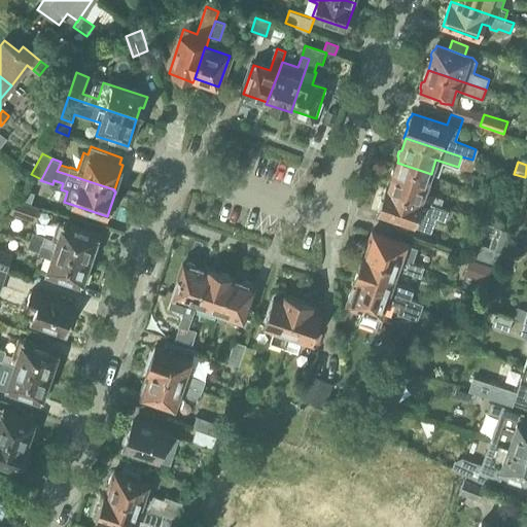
[(392,178),(388,188),(422,200),(442,207),(444,199),(425,192),(429,177),(396,166),(395,169),(392,171),(391,175),(392,178)]
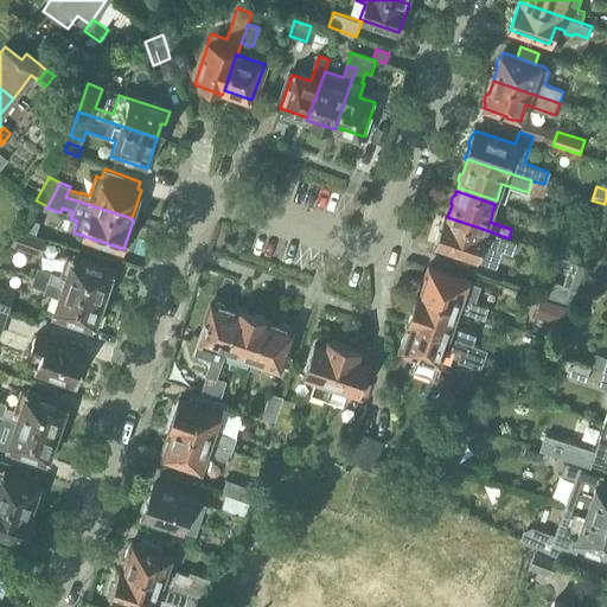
[(606,210),(599,208),(590,205),(582,230),(596,235),(606,210)]
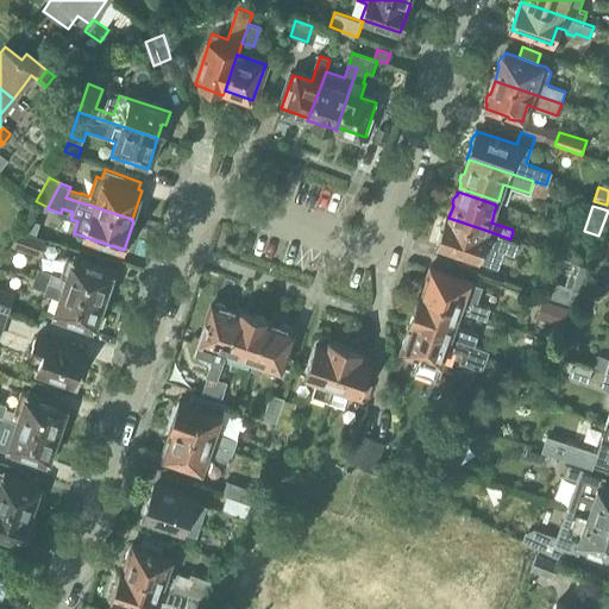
[(519,243),(510,239),(488,231),(449,218),(446,218),(441,232),(439,231),(435,243),(438,244),(437,248),(498,268),(504,252),(514,255),(519,243)]
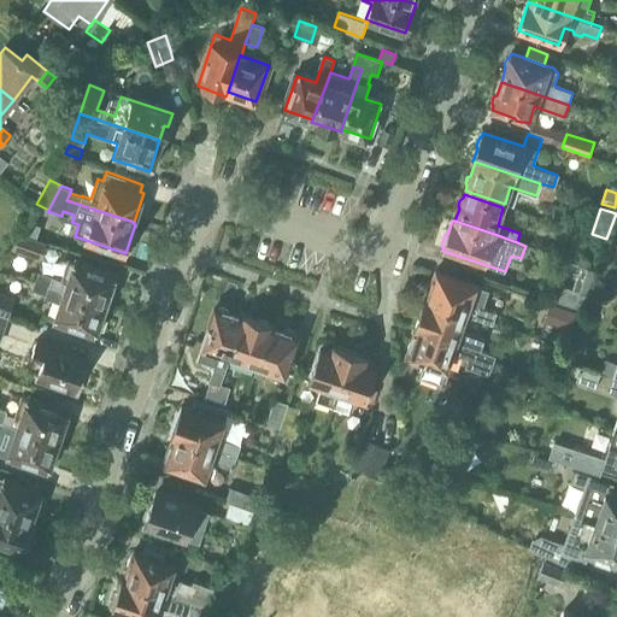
[(29,223),(25,236),(36,241),(41,227),(29,223)]
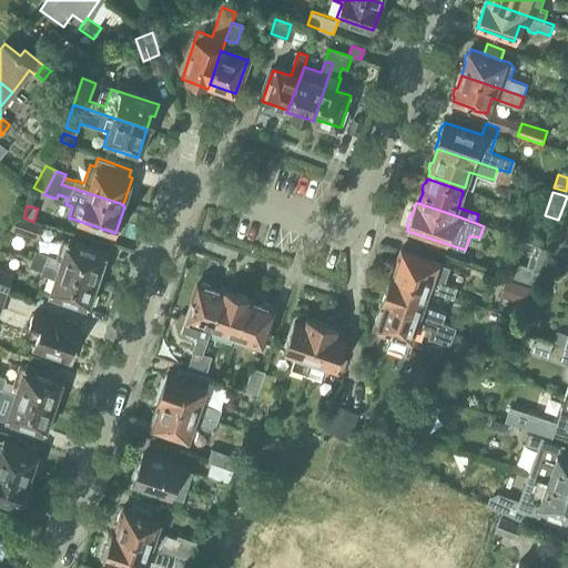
[(18,216),(14,229),(37,235),(40,223),(33,222),(23,217),(18,216)]
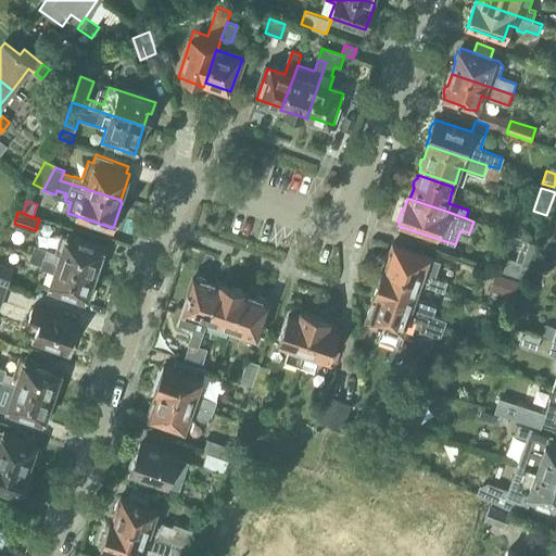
[(34,245),(32,252),(96,274),(99,266),(101,267),(105,254),(103,253),(104,250),(61,236),(55,253),(34,245)]
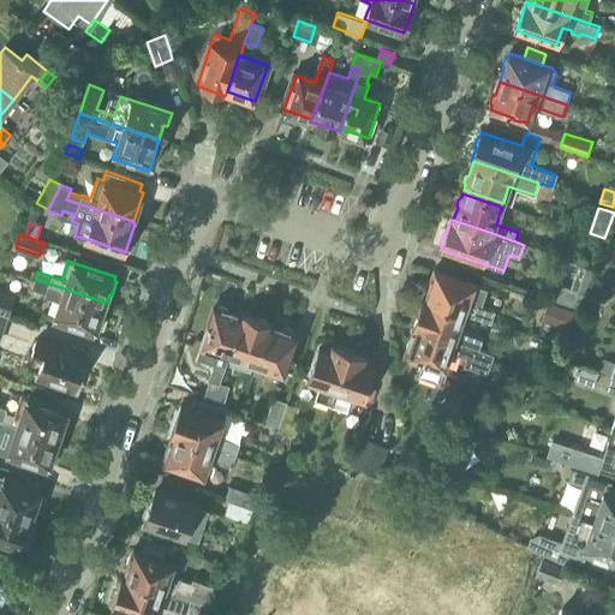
[(578,264),(571,288),(581,292),(586,294),(593,269),(578,264)]
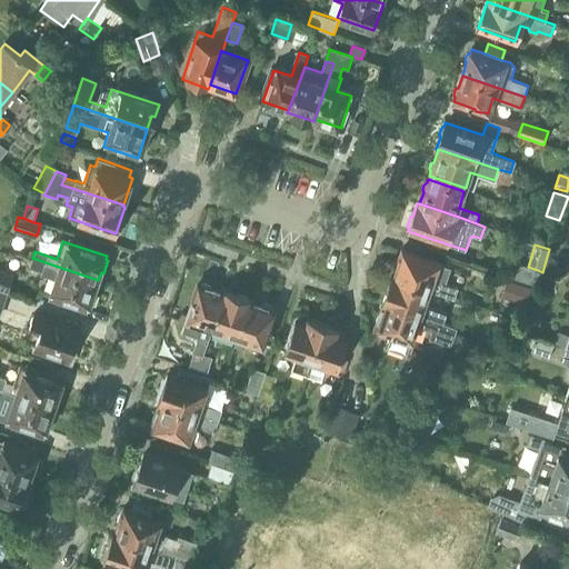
[(402,250),(395,275),(393,278),(428,289),(453,299),(458,288),(445,283),(450,267),(437,262),(438,261),(402,250)]
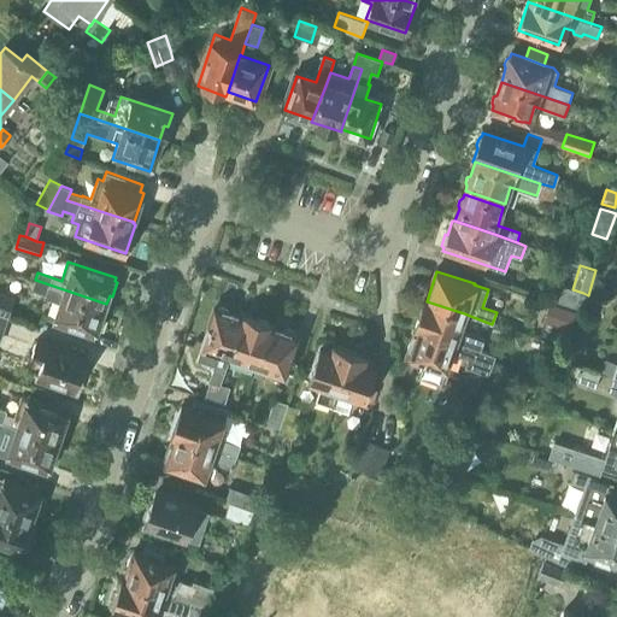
[(101,317),(106,304),(35,280),(31,291),(45,295),(43,298),(62,304),(56,321),(97,334),(97,331),(100,333),(105,318),(101,317)]
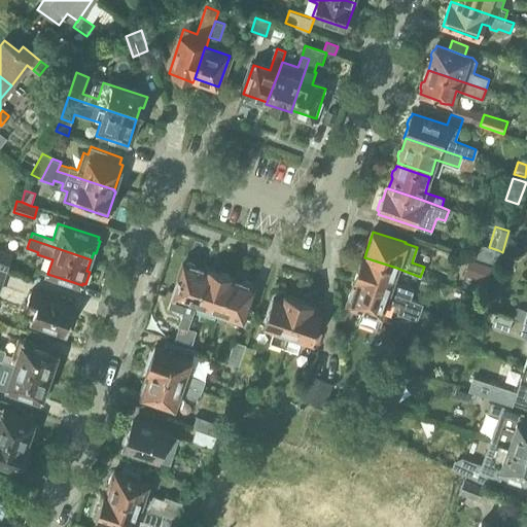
[(481,245),(477,257),(495,264),(498,250),(489,247),(481,245)]
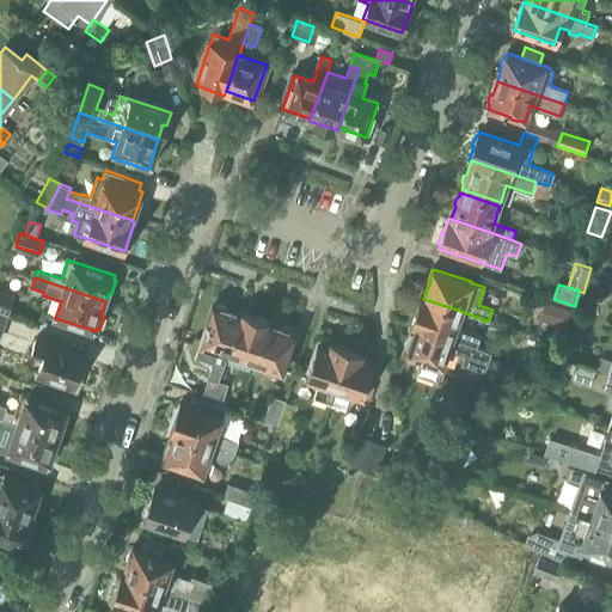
[(0,308),(7,312),(11,300),(0,295),(0,308)]
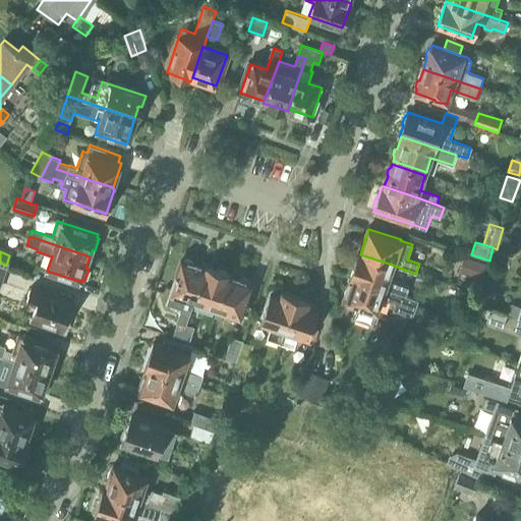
[(353,275),(352,277),(384,288),(405,296),(409,286),(388,278),(392,265),(360,254),(361,251),(358,251),(350,275),(353,275)]
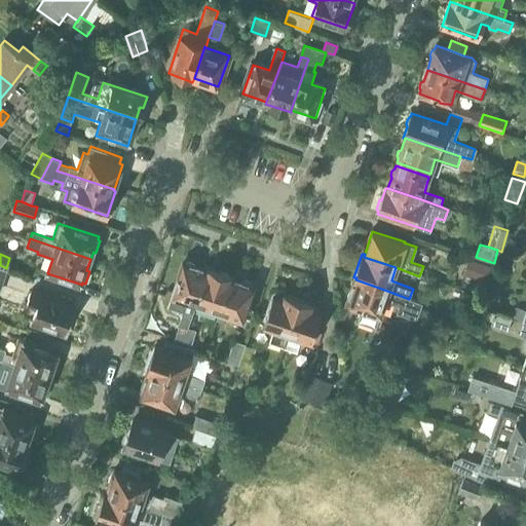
[(493,266),(471,259),(464,275),(488,283),(493,266)]
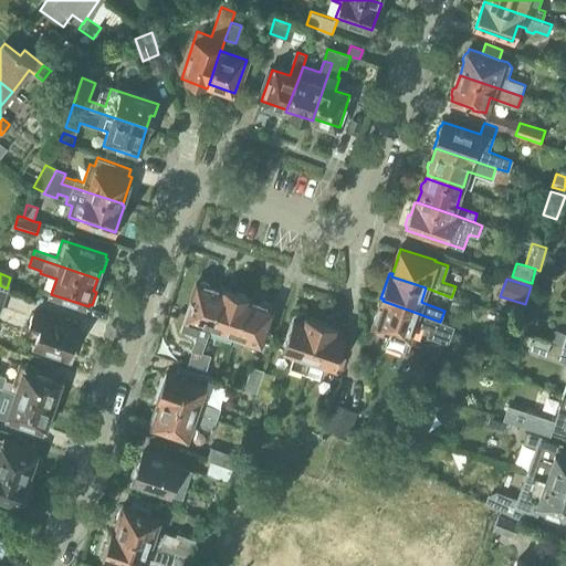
[(192,350),(194,349),(202,353),(211,326),(210,326),(222,291),(197,283),(181,328),(181,331),(197,335),(192,350)]
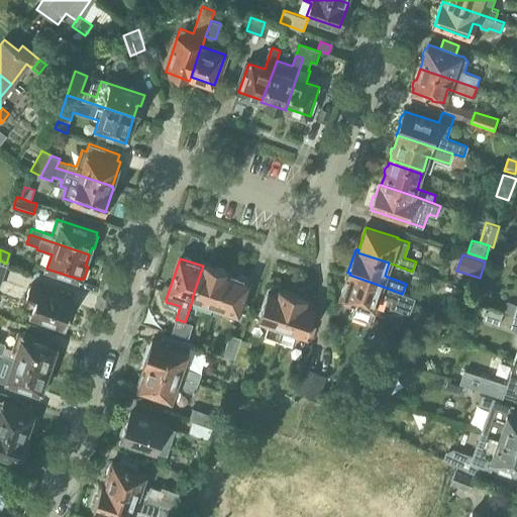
[(192,298),(193,298),(215,306),(226,275),(227,272),(204,264),(203,266),(192,298)]
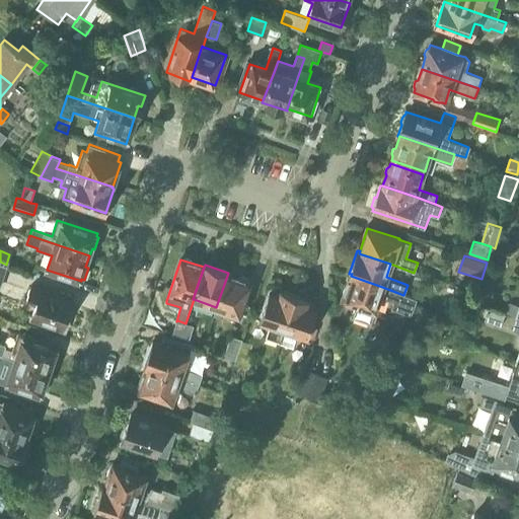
[(250,284),(227,276),(216,307),(214,315),(223,318),(227,311),(239,316),(250,284)]
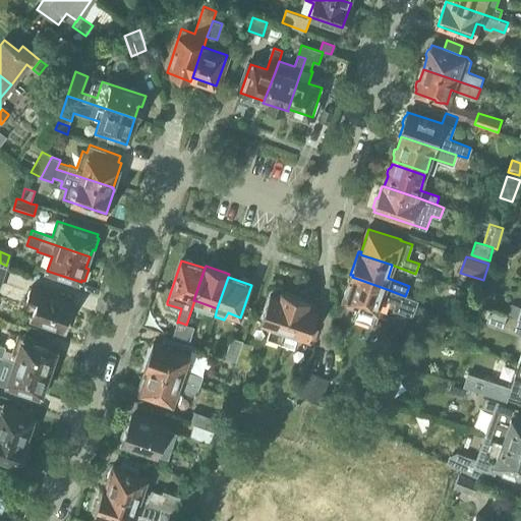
[(384,288),(352,277),(345,299),(358,303),(354,317),(371,324),(381,298),(395,303),(393,309),(412,316),(418,300),(405,296),(384,288)]
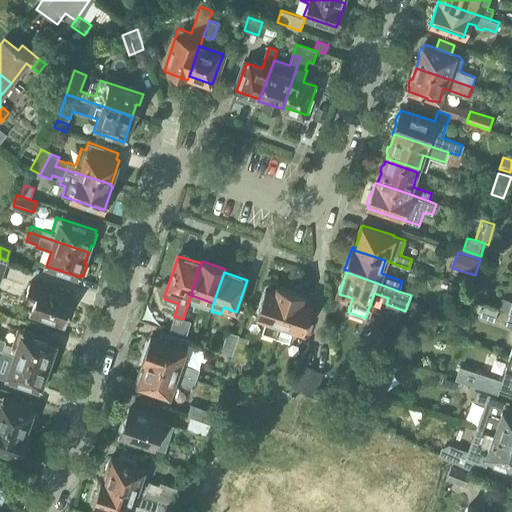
[(72,308),(68,307),(72,296),(30,282),(26,293),(36,297),(31,311),(67,323),(72,308)]
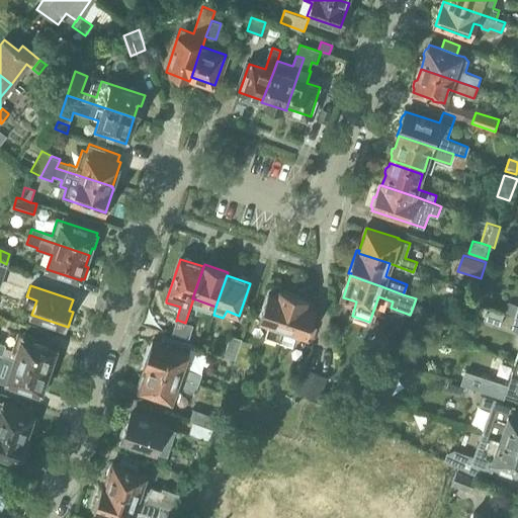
[(277,341),(292,295),(278,290),(276,295),(267,292),(257,321),(267,324),(263,336),(277,341)]
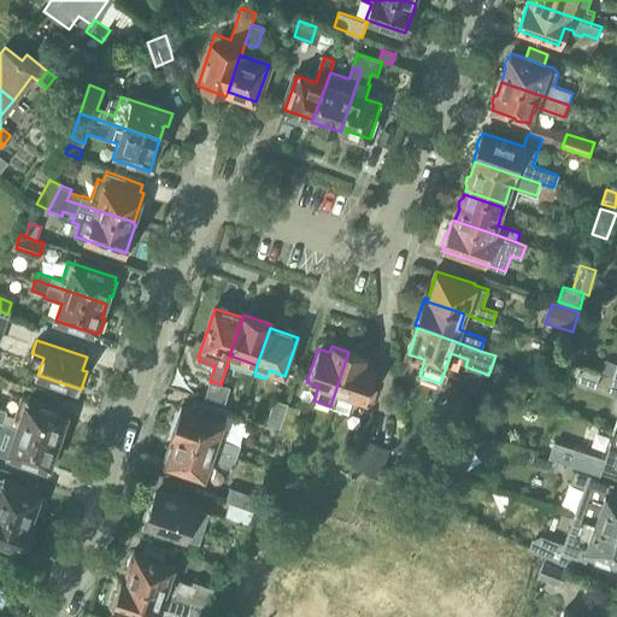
[(348,352),(330,406),(346,412),(351,398),(363,403),(364,401),(374,404),(377,391),(369,388),(375,368),(364,364),(366,358),(348,352)]
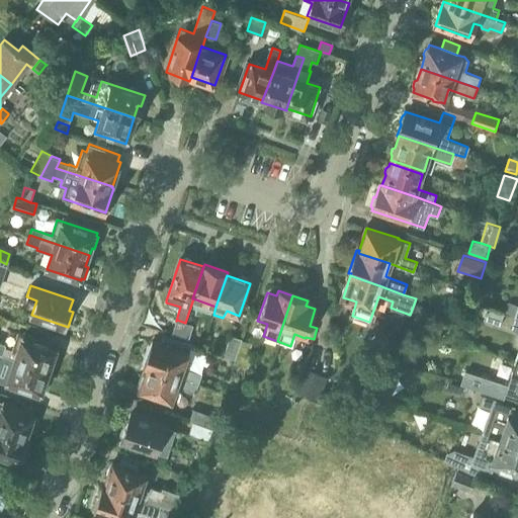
[(515,319),(517,319),(517,305),(508,301),(504,315),(515,318),(515,319)]
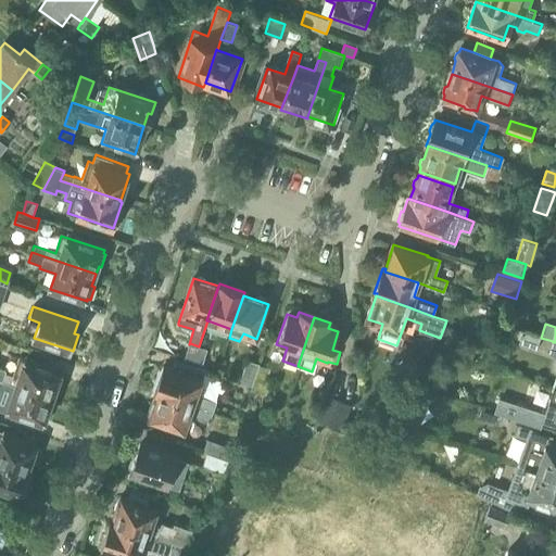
[(536,349),(541,337),(509,326),(505,339),(536,349)]
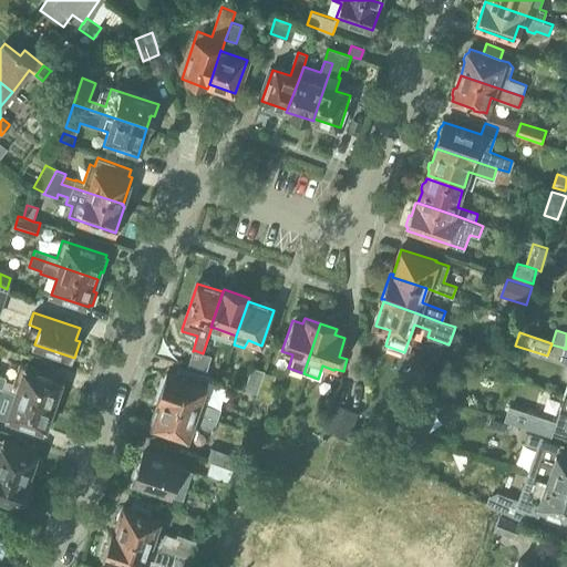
[(193,351),(188,366),(197,369),(203,353),(194,350),(193,351)]
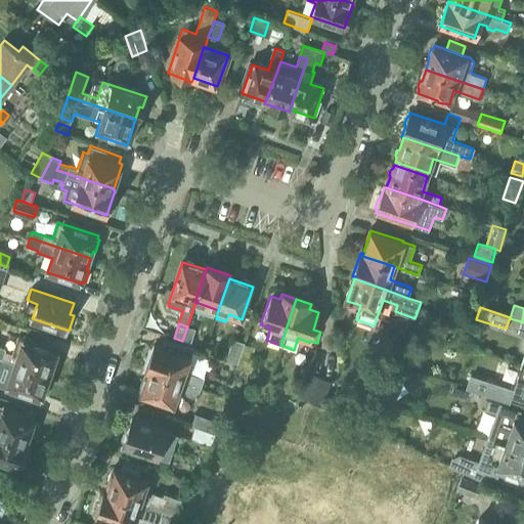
[(187,326),(182,341),(190,343),(194,329),(187,326)]
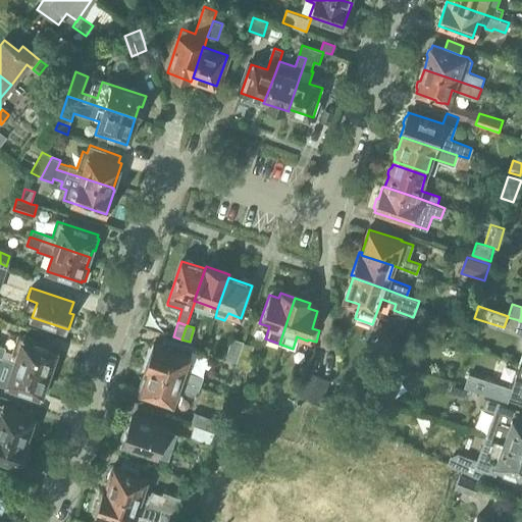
[(60,353),(56,352),(57,348),(18,334),(12,353),(5,350),(2,357),(2,358),(14,362),(15,361),(49,372),(52,365),(55,366),(60,353)]
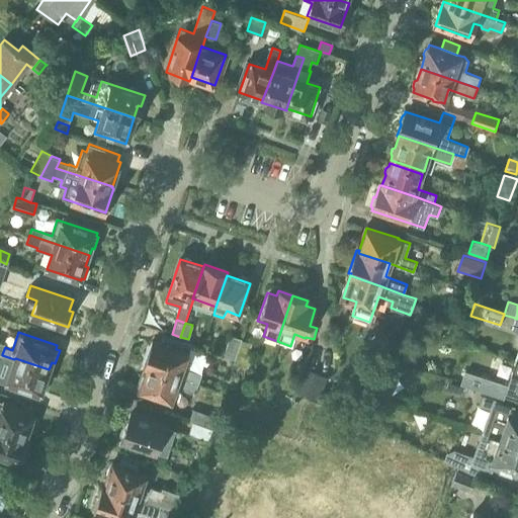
[(235,359),(242,340),(242,339),(231,335),(224,356),(235,359)]
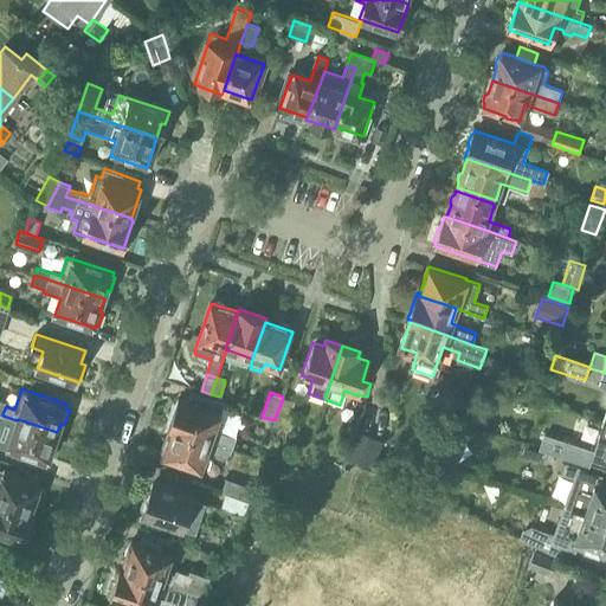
[(168,427),(171,427),(231,449),(234,438),(213,430),(219,413),(211,411),(213,401),(191,394),(188,403),(178,399),(176,404),(174,403),(172,408),(174,410),(168,427)]
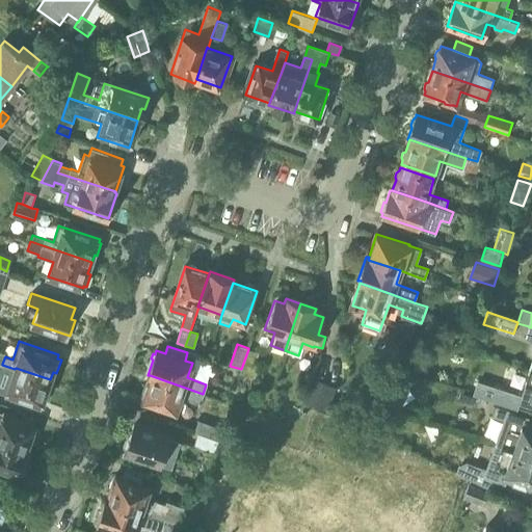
[(248,349),(241,369),(240,373),(254,378),(259,366),(255,365),(259,352),(248,349)]
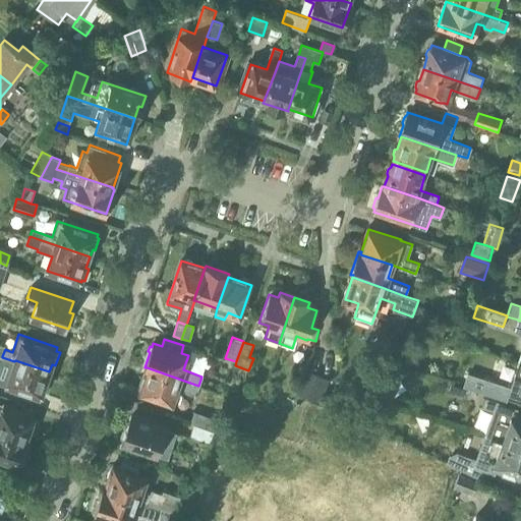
[(49,384),(45,383),(49,371),(15,360),(14,361),(7,385),(41,396),(42,394),(45,396),(49,384)]
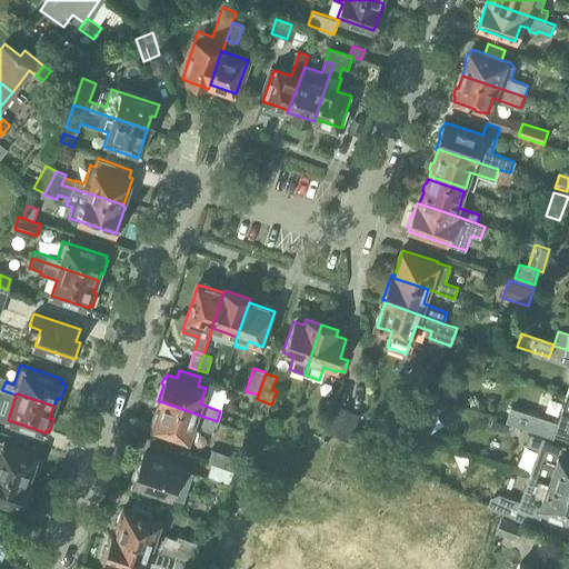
[(568,395),(567,395),(557,422),(540,418),(535,432),(553,438),(556,432),(568,436),(568,395)]
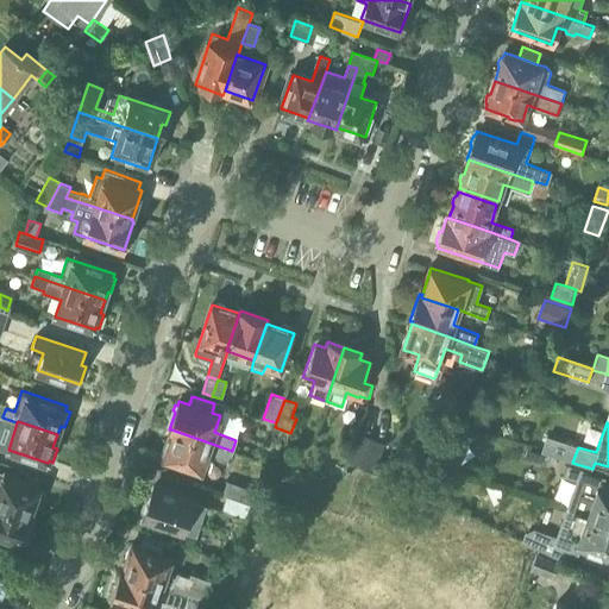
[(441,425),(431,453),(458,464),(468,435),(470,437),(470,435),(441,425)]
